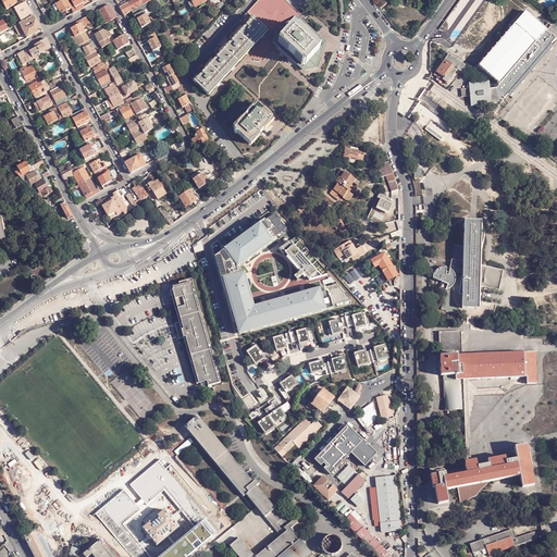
[(1,0),(7,10),(16,4),(13,0),(1,0)]
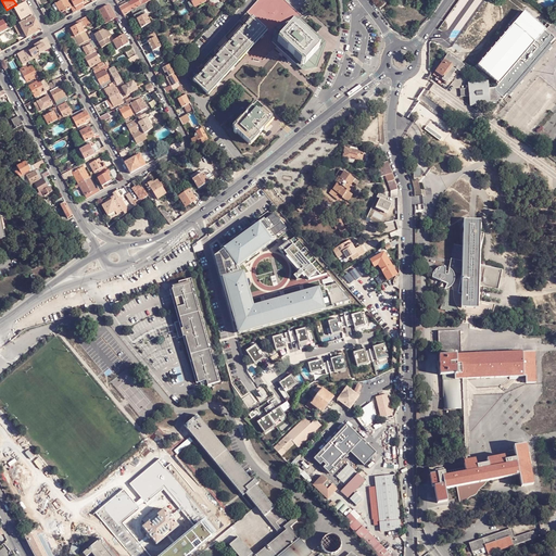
[(61,14),(71,9),(72,8),(71,7),(67,0),(63,0),(55,4),(61,14)]
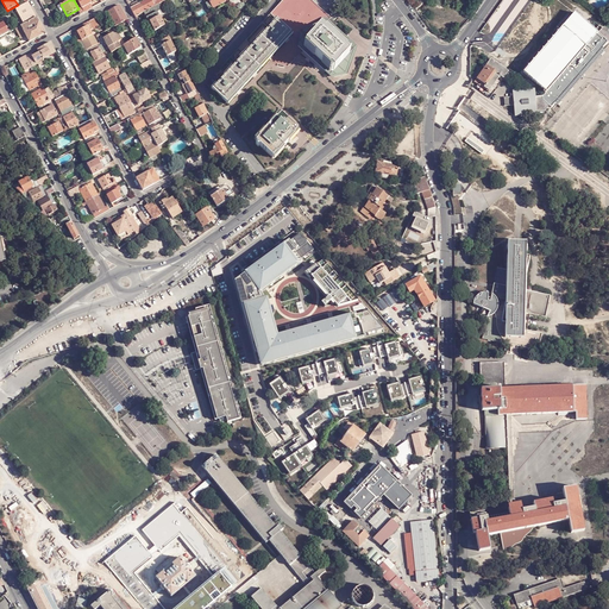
[(145,0),(140,2),(146,12),(156,7),(151,0),(145,0)]
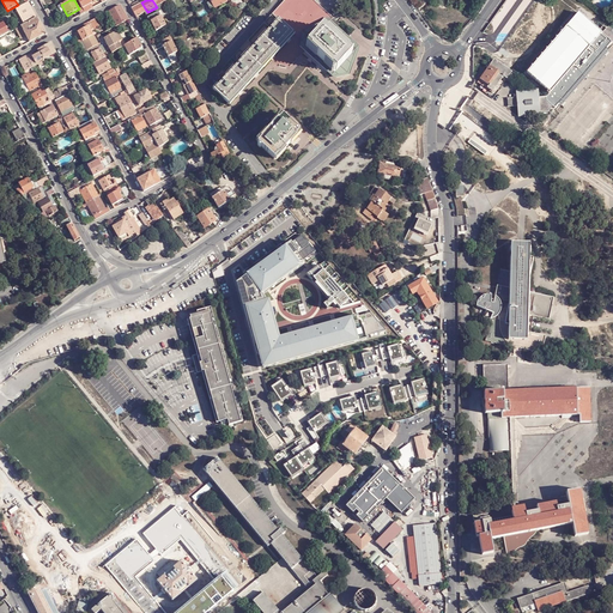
[(279,20),(293,34),(301,40),(302,31),(329,19),(329,20),(333,17),(313,0),(284,0),(272,13),(279,20)]
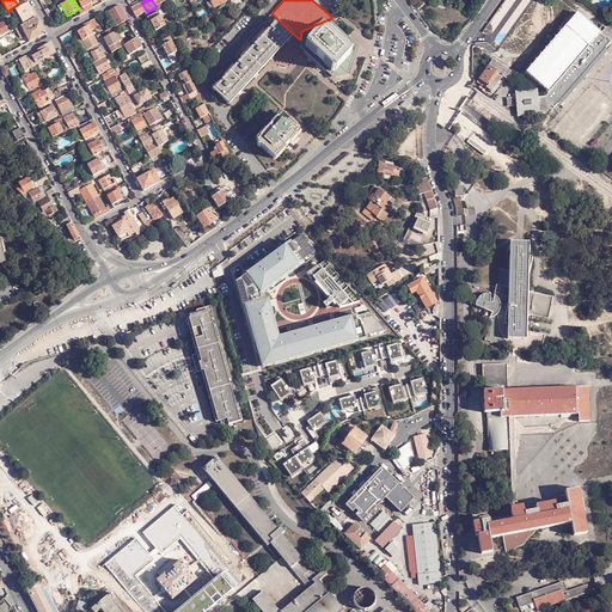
[(24,25),(37,18),(32,11),(29,2),(25,4),(16,8),(23,23),(24,25)]
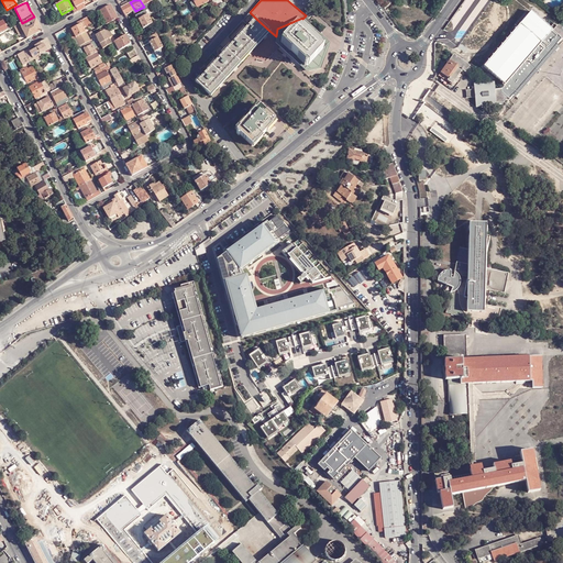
[(121,8),(125,15),(133,12),(135,11),(130,2),(123,7),(122,7),(121,8)]
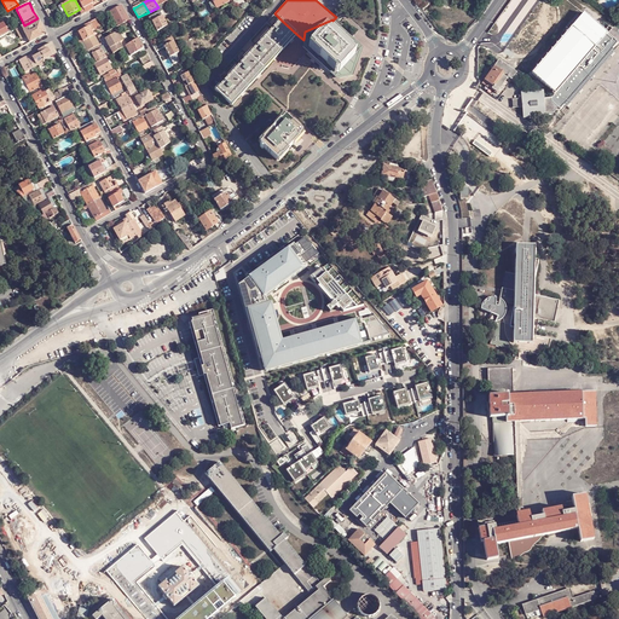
[(149,12),(146,13),(151,23),(152,22),(163,17),(166,16),(163,11),(167,9),(166,6),(165,4),(158,7),(149,12)]
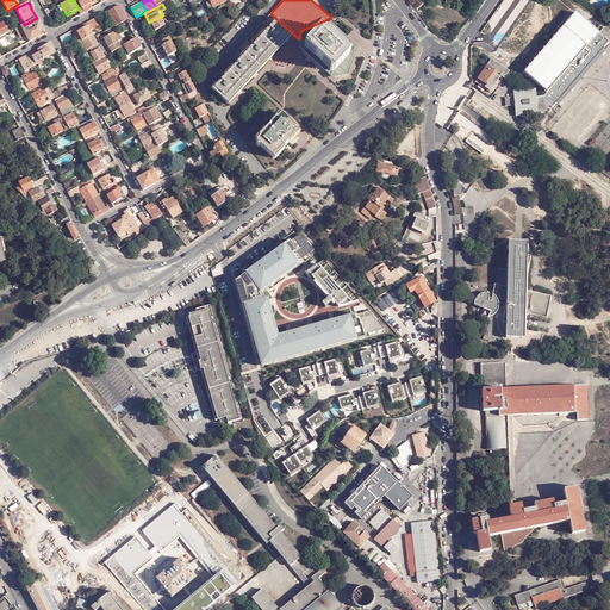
[(117,25),(126,20),(119,6),(109,11),(116,23),(116,24),(117,25)]
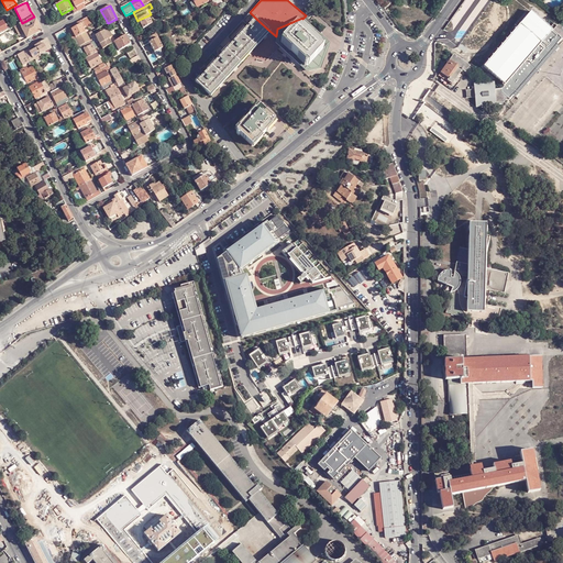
[(209,95),(269,31),(256,19),(250,12),(190,77),(197,83),(209,95)]
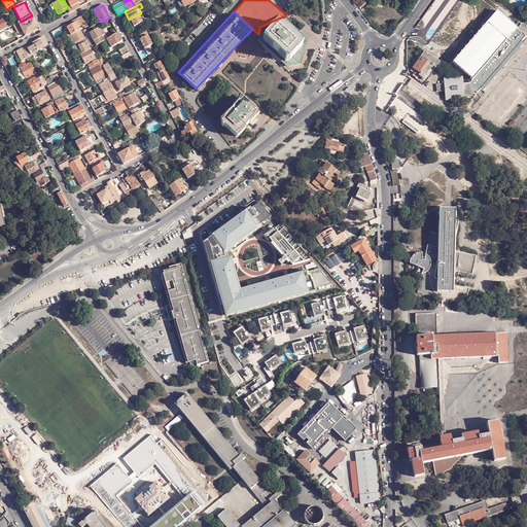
[(478,94),(481,91),(522,42),(526,37),(498,11),(494,16),(491,13),(485,22),(487,24),(453,64),(473,80),(470,85),(469,86),(476,92),(478,94)]
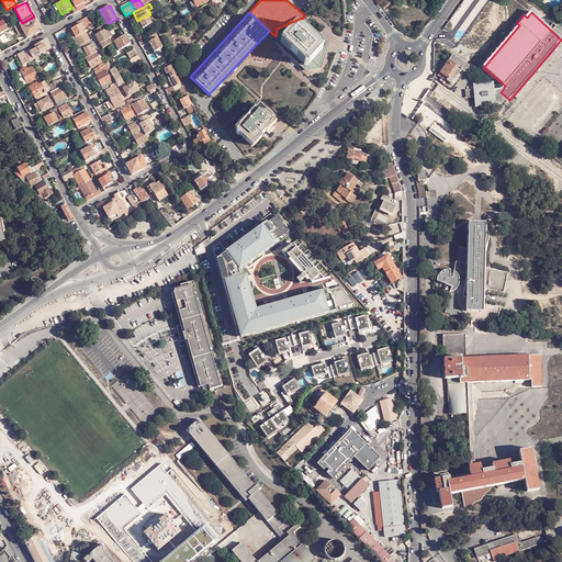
[(138,20),(143,29),(147,27),(153,24),(148,15),(138,20)]
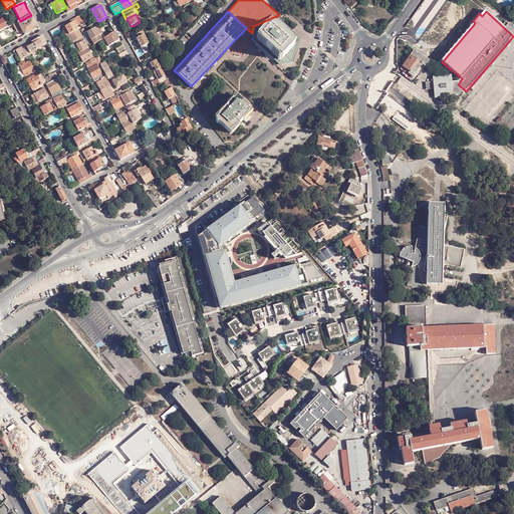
[(19,21),(17,22),(22,30),(25,35),(38,28),(31,15),(20,21),(19,21)]
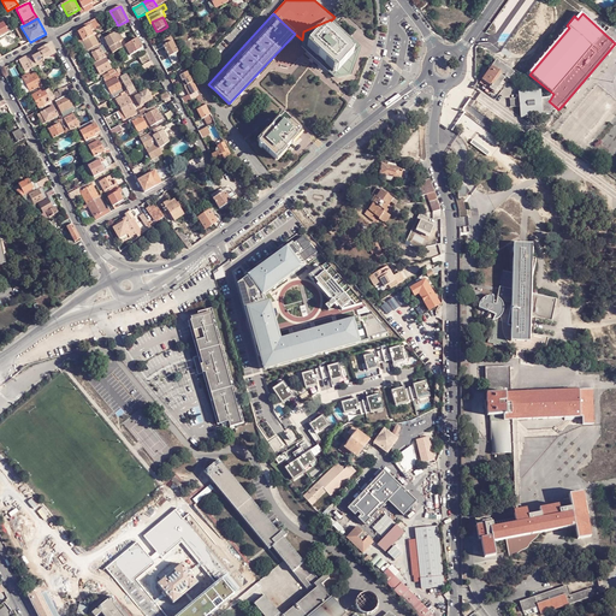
[(303,31),(302,40),(302,47),(335,80),(351,76),(362,48),(331,21),(331,19),(303,31)]
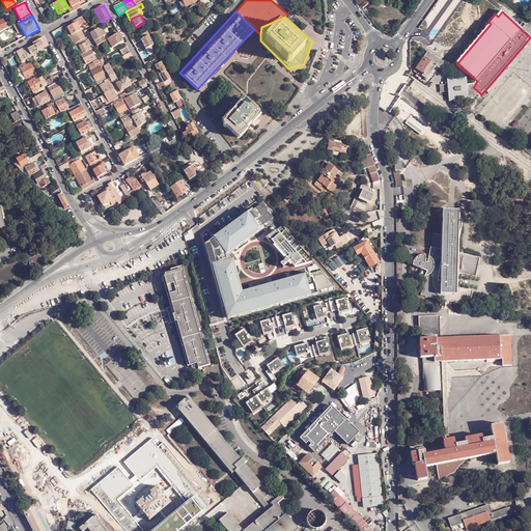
[(17,24),(14,25),(19,34),(23,31),(18,23),(17,24)]
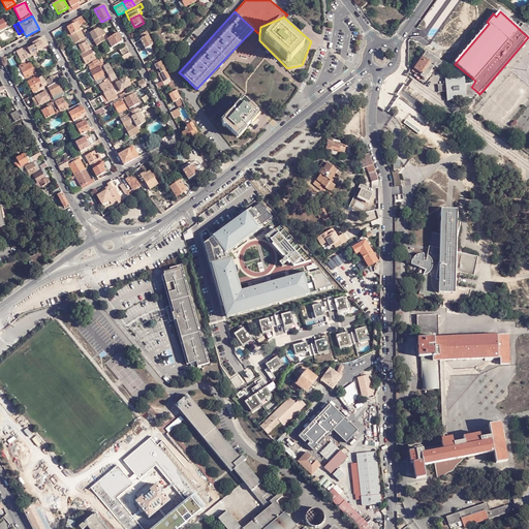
[(67,28),(71,35),(81,31),(75,23),(69,27),(67,28)]
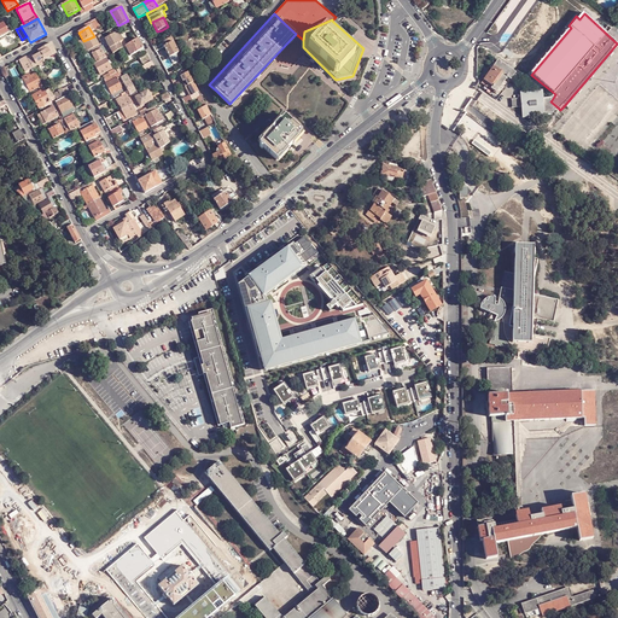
[(105,40),(111,51),(114,54),(122,48),(123,48),(120,42),(116,35),(115,34),(105,40)]
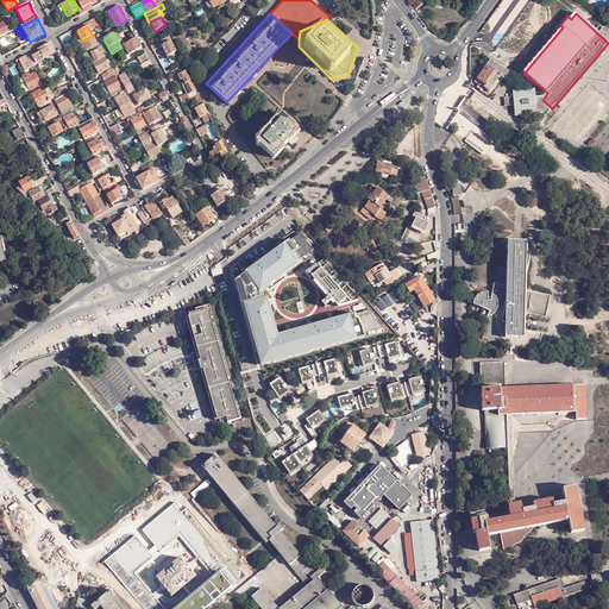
[(93,36),(82,41),(86,46),(87,50),(95,45),(98,44),(94,38),(93,36)]
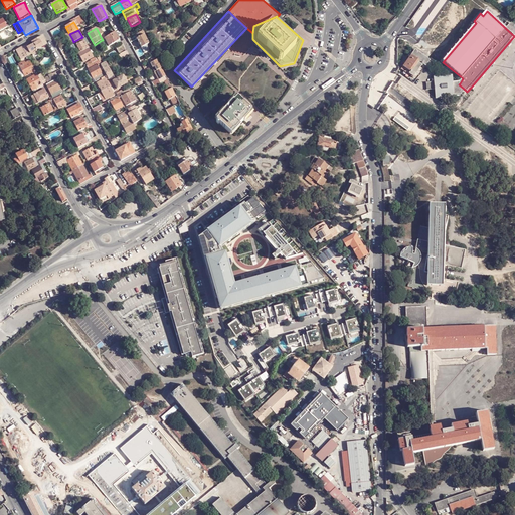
[(145,35),(143,31),(140,33),(135,35),(142,48),(147,45),(149,44),(145,35)]
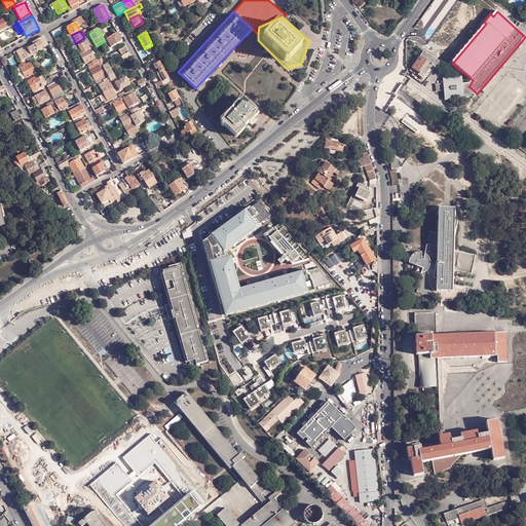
[(111,48),(122,41),(118,33),(107,39),(105,41),(104,41),(109,49),(111,47),(111,48)]
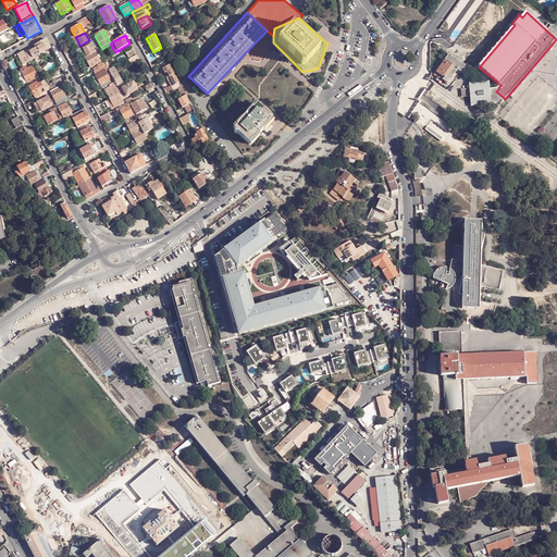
[(48,50),(51,48),(46,39),(35,45),(36,48),(29,51),(28,49),(24,52),(27,58),(29,62),(35,59),(36,61),(40,58),(40,54),(42,52),(48,50)]
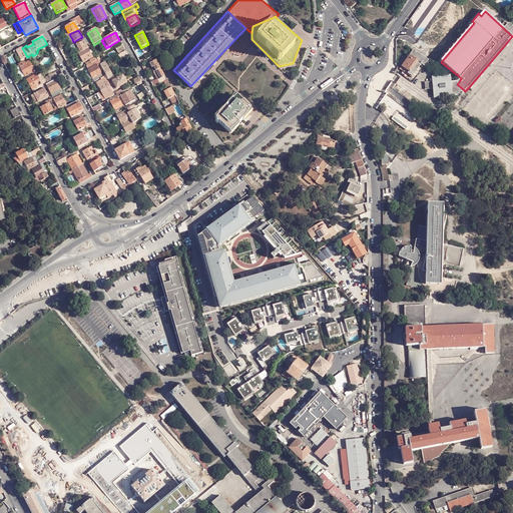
[(84,41),(82,42),(74,46),(78,53),(88,48),(87,47),(85,42),(84,41)]
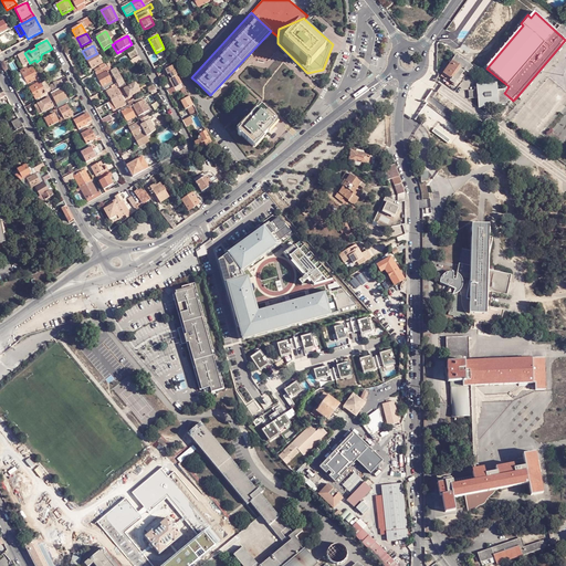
[(516,97),(520,100),(564,48),(561,45),(516,97)]
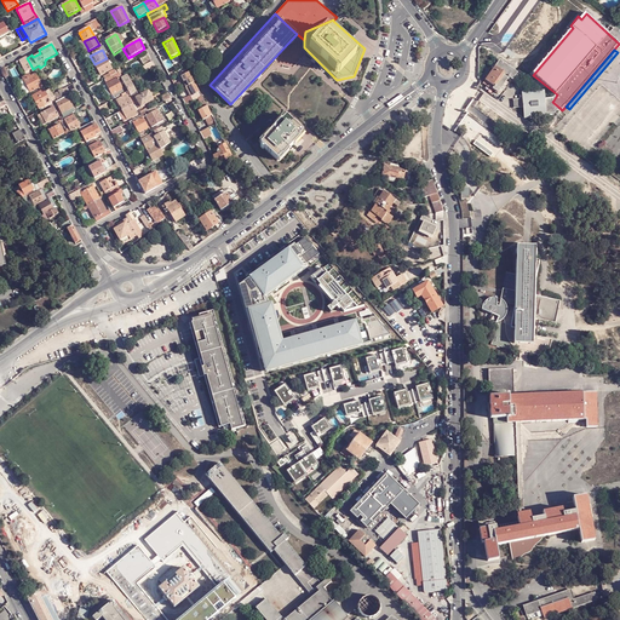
[(145,65),(151,62),(150,59),(147,53),(141,57),(145,65)]
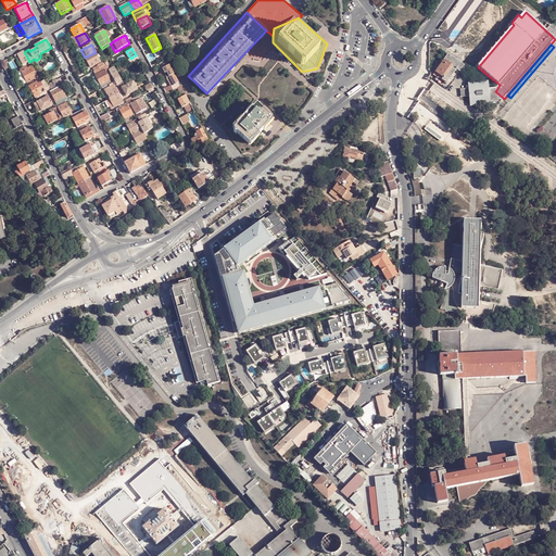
[(162,55),(159,49),(153,52),(158,59),(162,55)]
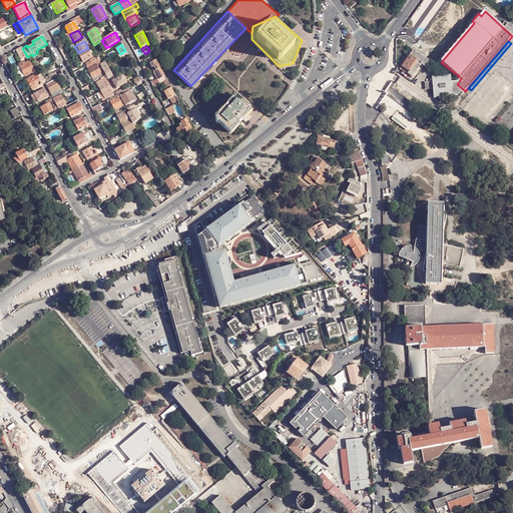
[(19,48),(16,50),(20,56),(25,53),(22,48),(21,47),(19,48)]
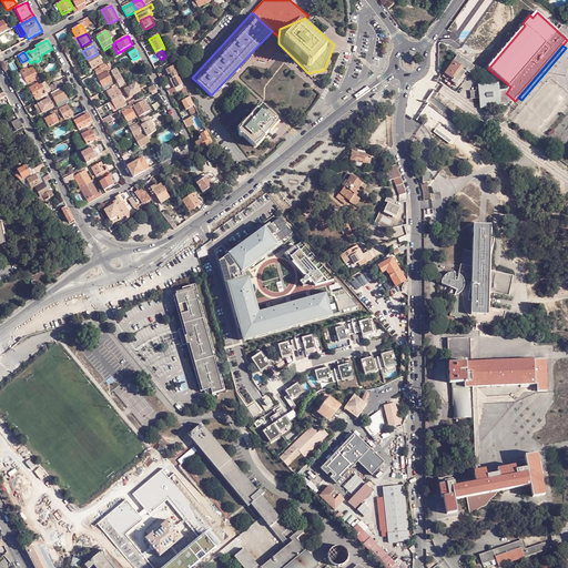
[(98,53),(87,59),(92,69),(103,63),(103,62),(101,60),(100,57),(98,53)]
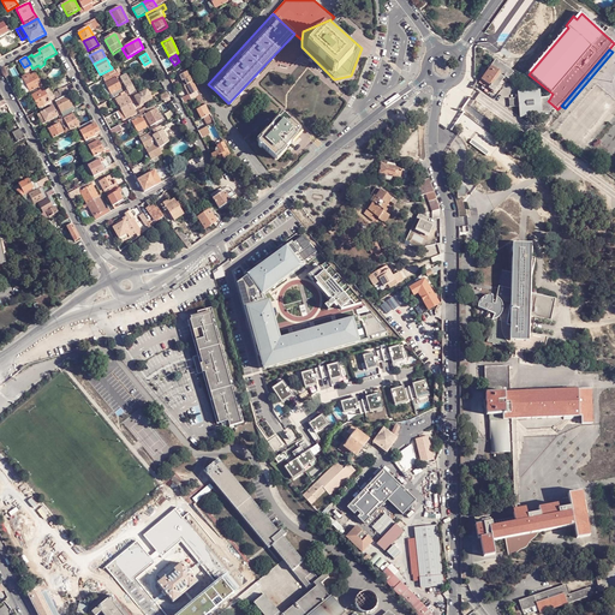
[(488,87),(495,93),(506,78),(509,79),(513,73),(496,60),(482,81),(488,85),(488,87)]
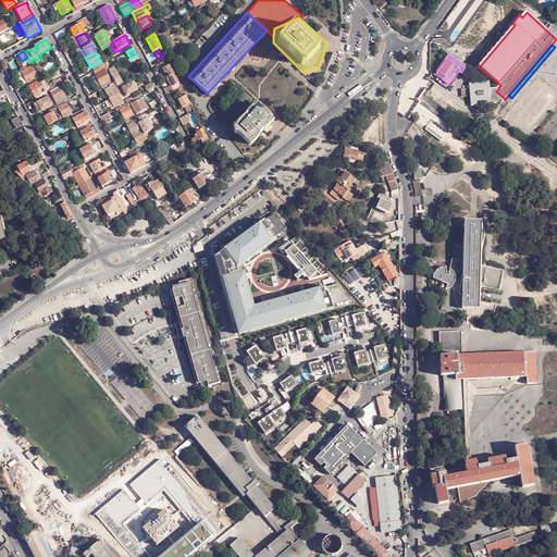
[(95,72),(94,72),(96,75),(106,71),(109,70),(107,65),(99,69),(95,72)]
